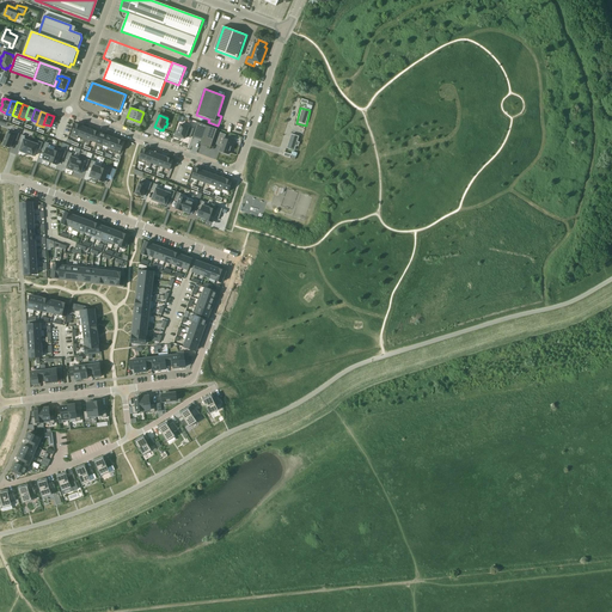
[(199,123),(193,136),(202,140),(207,126),(199,123)]
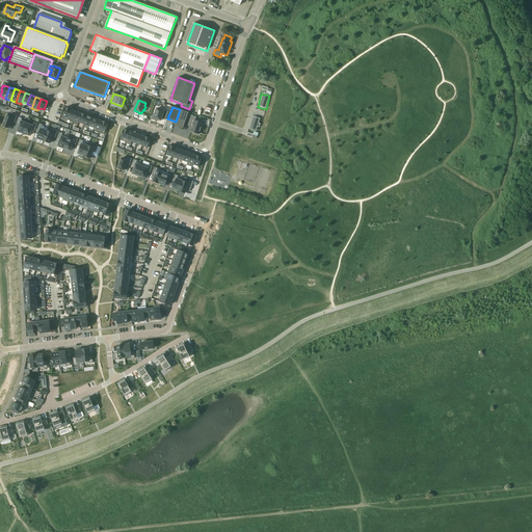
[(68,121),(68,118),(71,110),(65,108),(61,118),(68,121)]
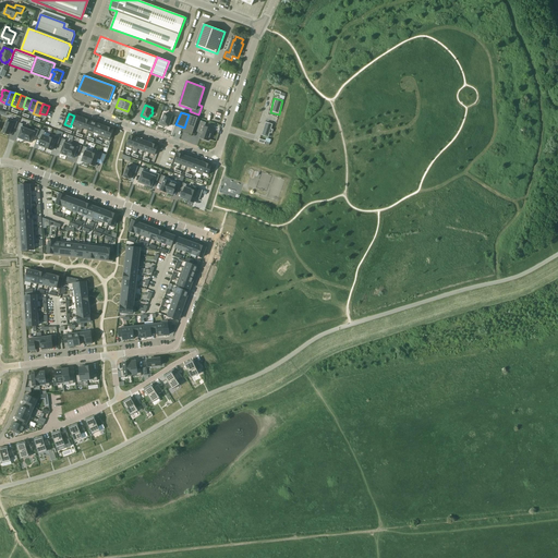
[(161,119),(159,125),(164,126),(165,125),(169,126),(170,124),(173,125),(177,118),(165,113),(162,120),(161,119)]
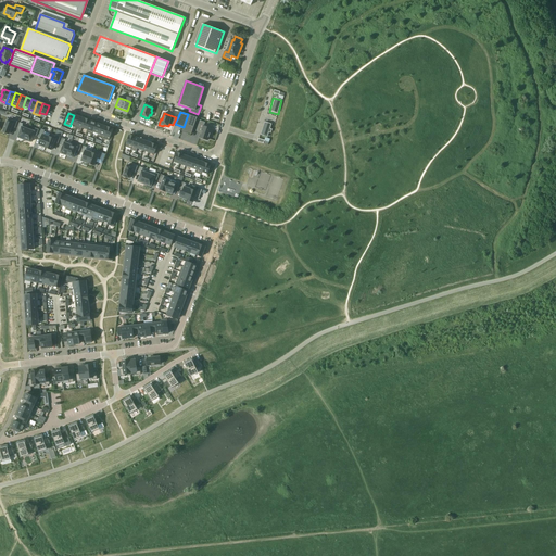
[(188,114),(181,131),(191,135),(197,117),(188,114)]
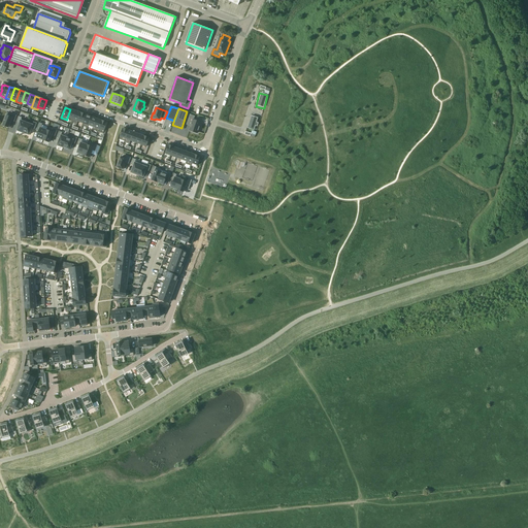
[(67,118),(72,120),(75,110),(70,109),(67,118)]
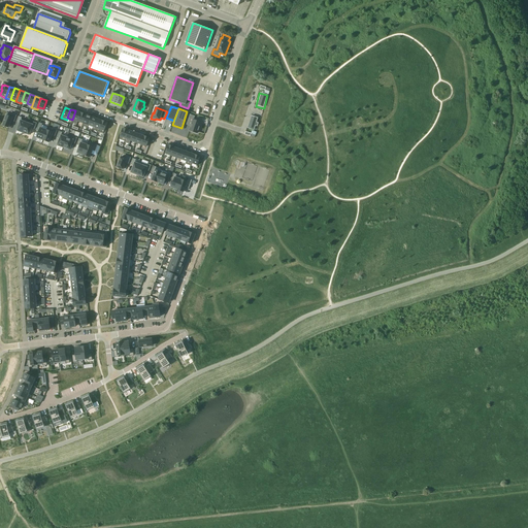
[(71,122),(77,124),(78,122),(77,122),(80,112),(75,110),(72,120),(71,122)]
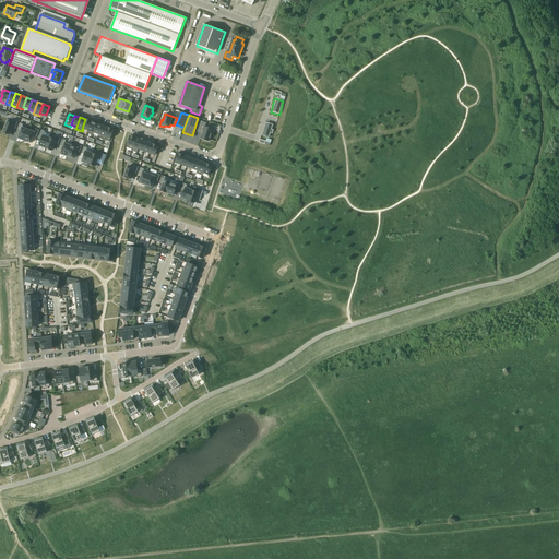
[(8,119),(2,132),(9,135),(12,128),(15,129),(18,122),(14,121),(13,121),(8,119)]
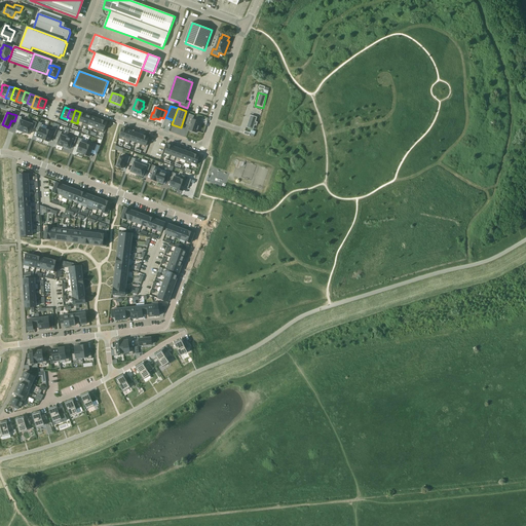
[(78,121),(82,123),(85,114),(80,112),(77,121),(78,121)]
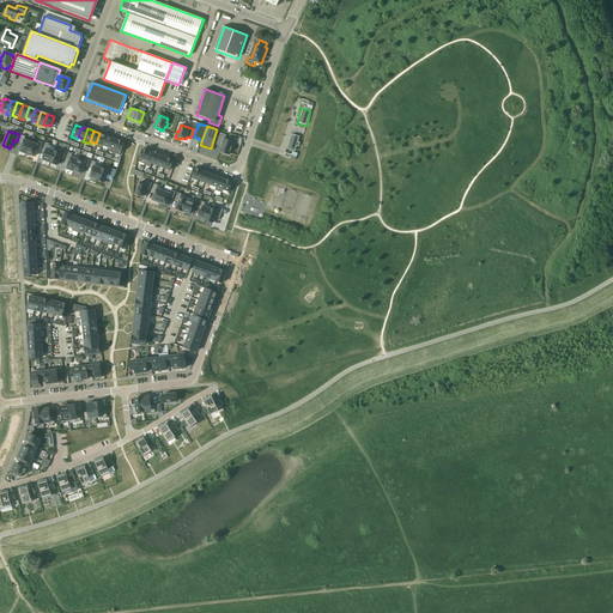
[(95,146),(102,149),(103,146),(102,146),(107,135),(99,133),(96,144),(95,146)]
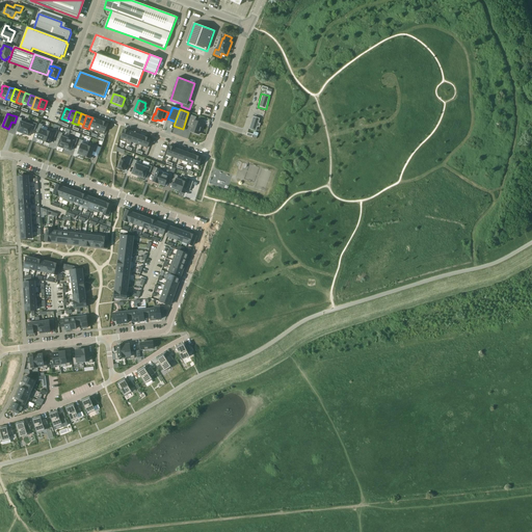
[(191,116),(188,124),(192,125),(190,132),(197,134),(202,124),(194,121),(195,117),(191,116)]
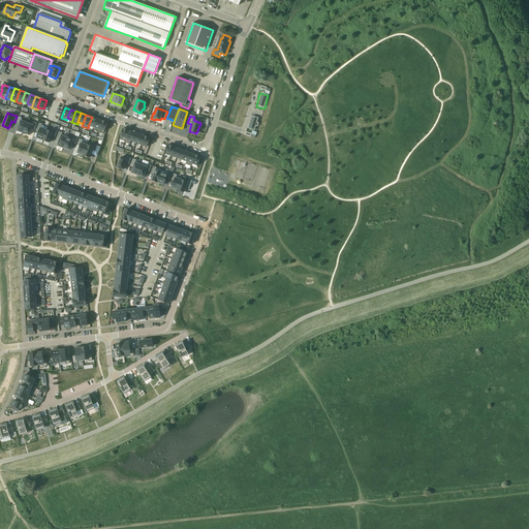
[(19,117),(17,123),(20,124),(17,130),(23,133),(27,122),(21,120),(22,118),(19,117)]
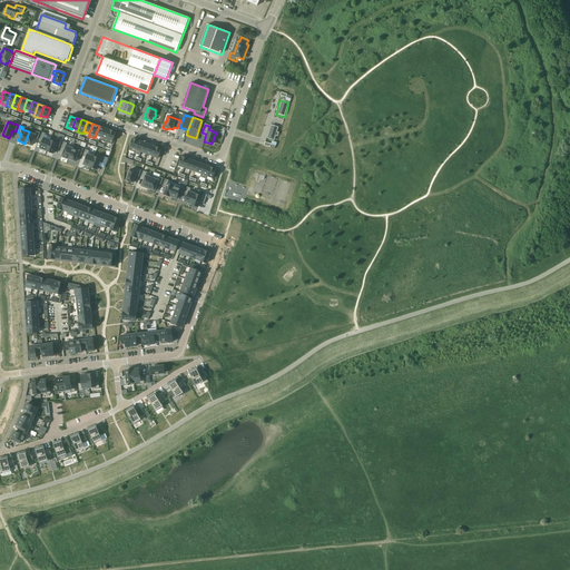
[(96,136),(100,137),(105,128),(99,126),(95,136),(96,136)]
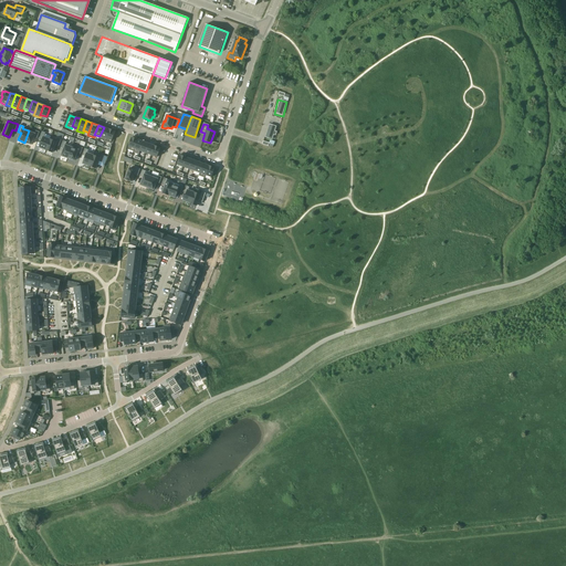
[(272,139),(276,127),(269,125),(264,137),(272,139)]
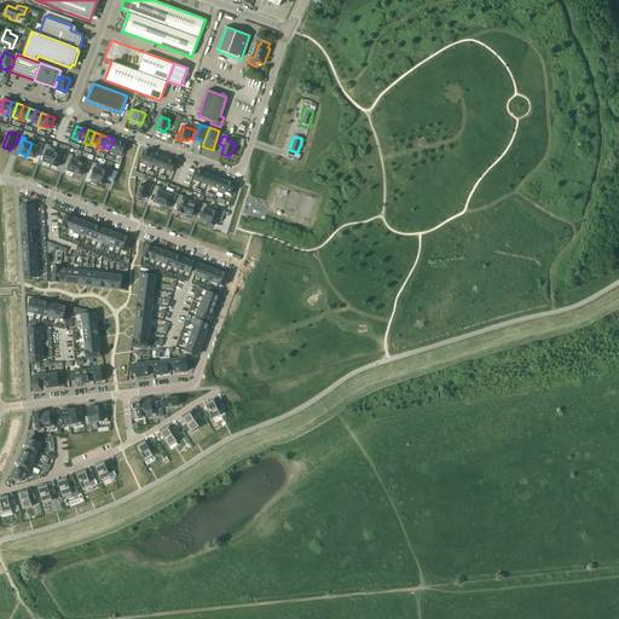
[(115,155),(120,142),(114,139),(109,149),(108,152),(115,155)]
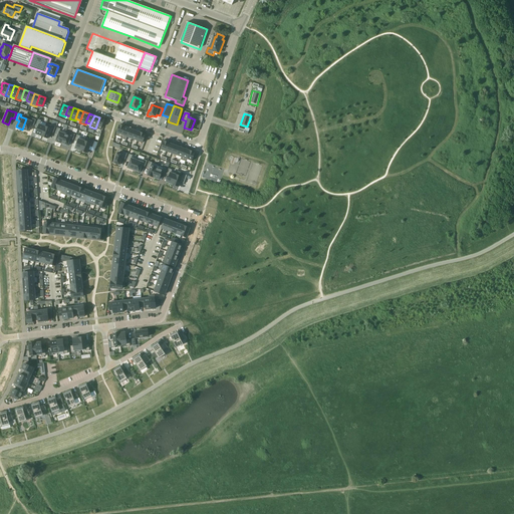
[(95,129),(100,131),(104,119),(99,117),(95,129)]
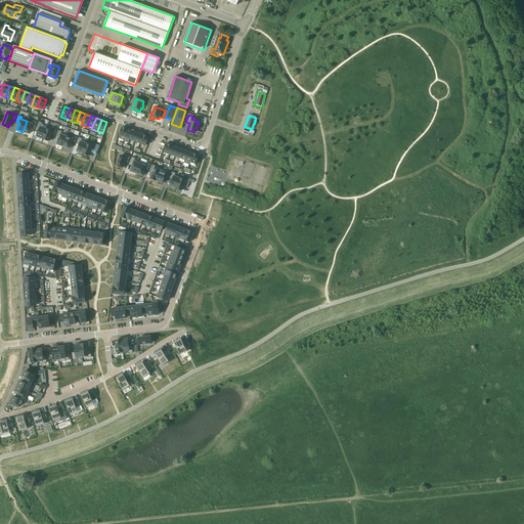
[(27,121),(23,132),(29,134),(31,127),(34,128),(36,122),(33,121),(33,123),(27,121)]
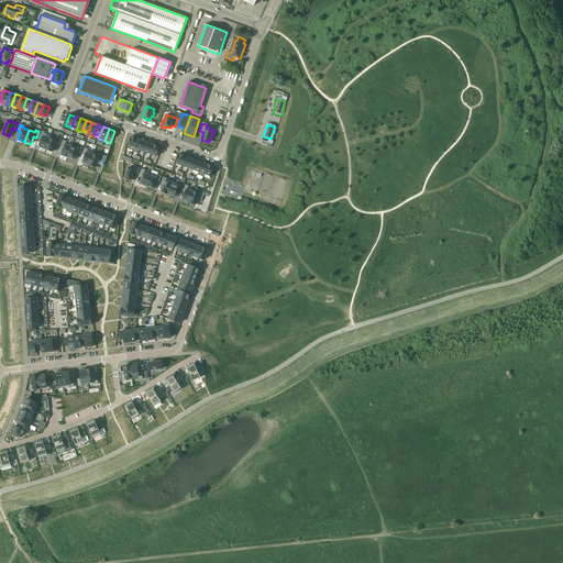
[(42,131),(39,139),(42,140),(40,147),(46,150),(50,139),(44,136),(45,132),(42,131)]
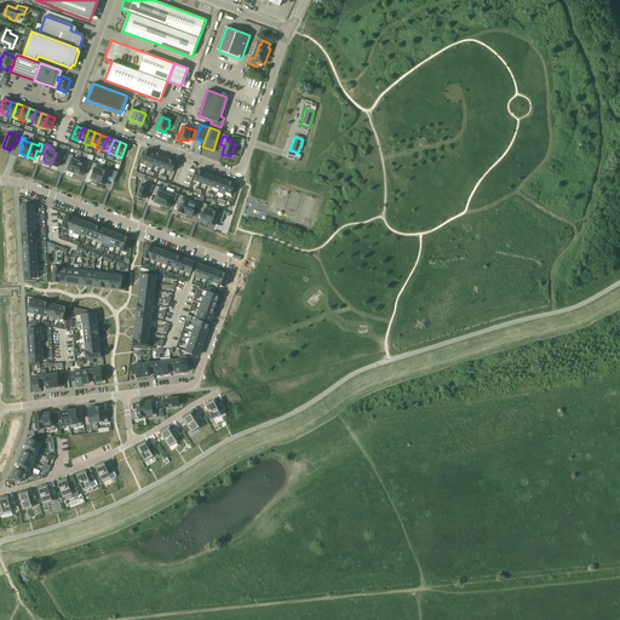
[(55,153),(51,165),(58,167),(61,159),(64,160),(67,154),(63,151),(63,153),(56,150),(55,153)]
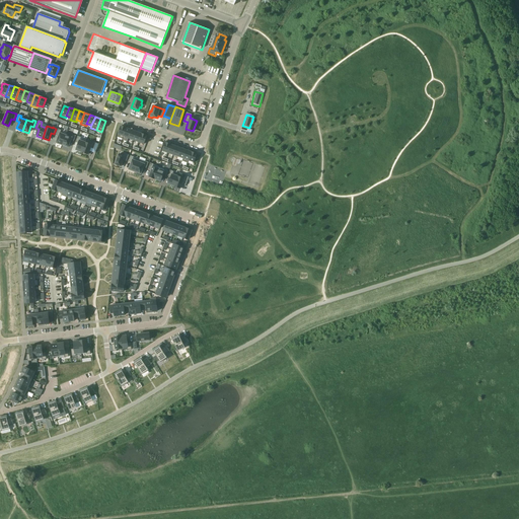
[(117,137),(123,139),(124,137),(123,137),(127,128),(121,126),(117,137)]
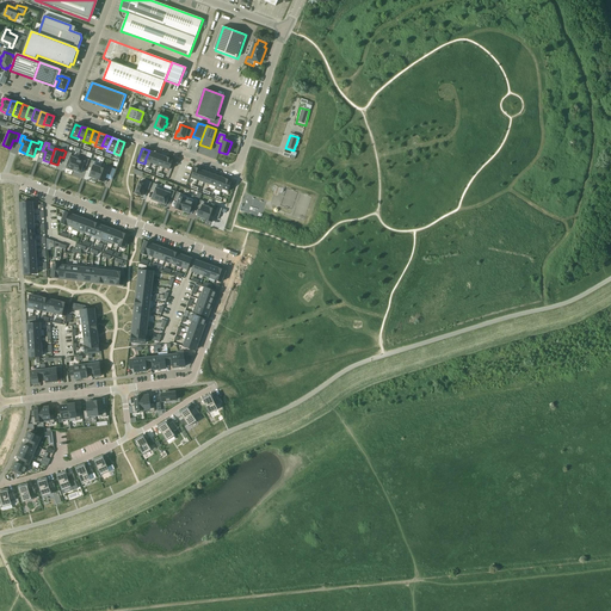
[(146,161),(150,164),(155,153),(149,150),(144,161),(146,161)]
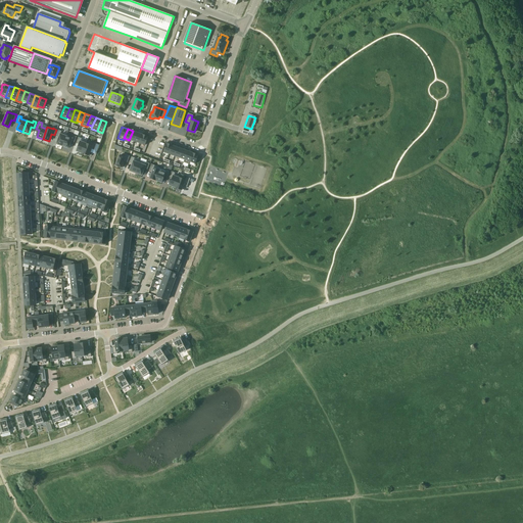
[(62,146),(66,136),(60,134),(61,132),(58,130),(56,136),(59,137),(56,144),(62,146)]
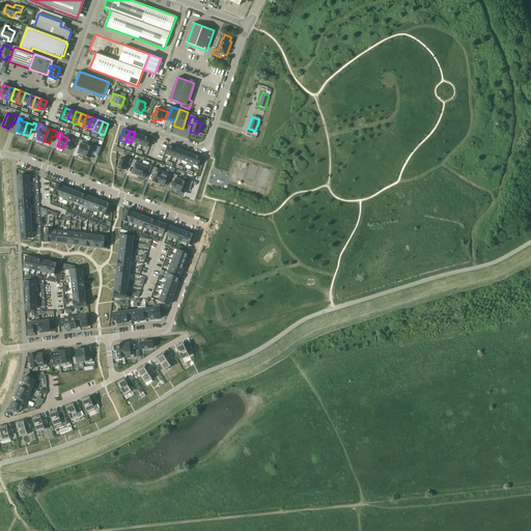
[(131,142),(137,144),(140,135),(135,133),(131,142)]
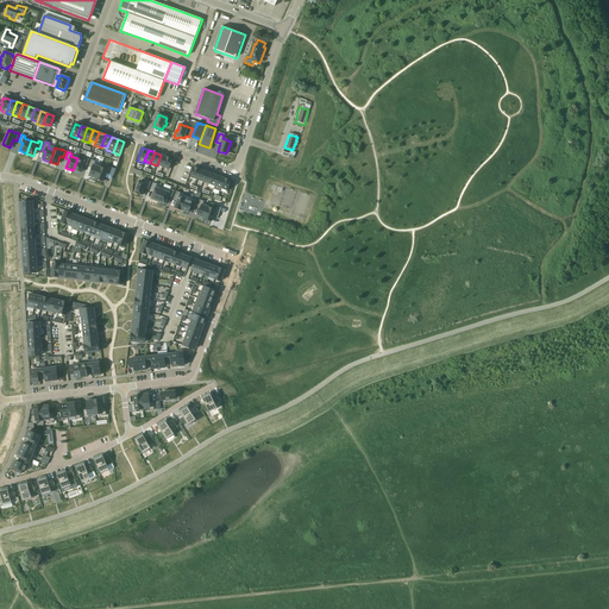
[(157,165),(163,167),(167,157),(161,155),(157,165)]
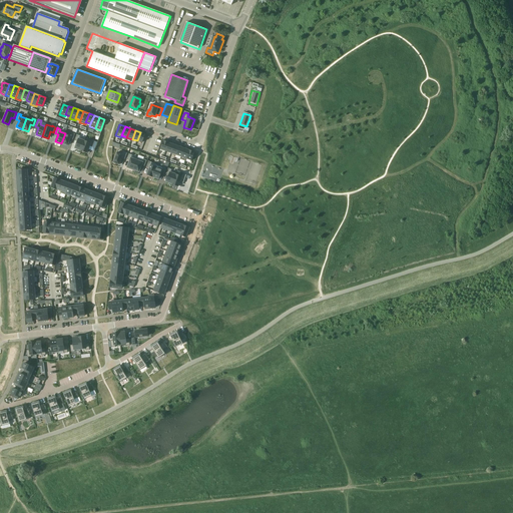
[(137,140),(142,142),(145,134),(140,132),(137,140)]
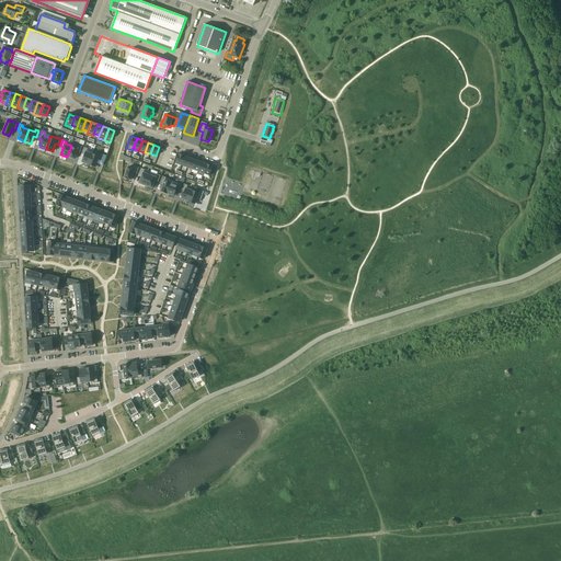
[(71,146),(67,157),(73,159),(77,152),(80,153),(82,147),(79,146),(78,149),(71,147),(71,146)]
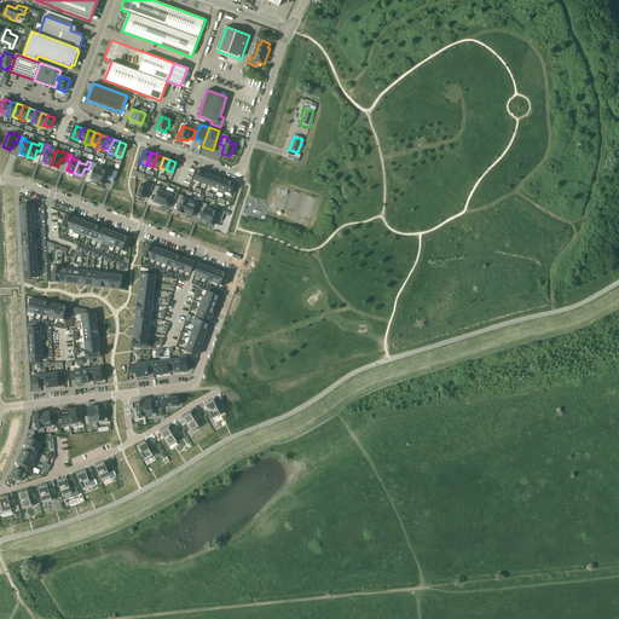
[(98,181),(102,171),(96,168),(97,165),(93,163),(90,169),(93,172),(91,179),(98,181)]
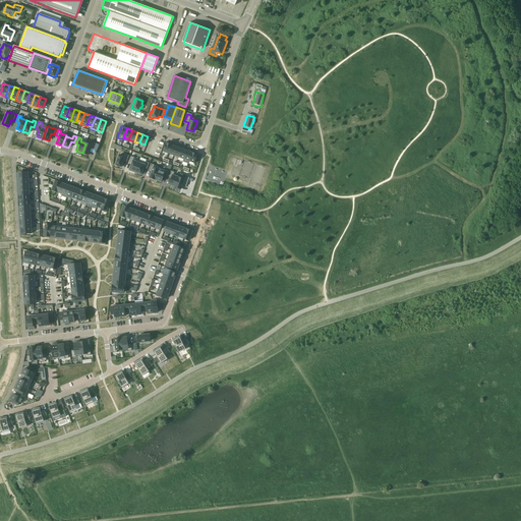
[(85,143),(82,153),(89,156),(91,149),(95,150),(97,143),(93,142),(87,140),(85,143)]
